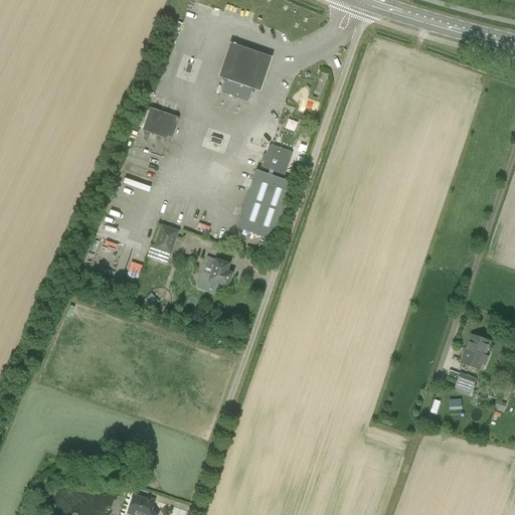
[(236,39),(223,76),(267,92),(279,54),(236,39)]
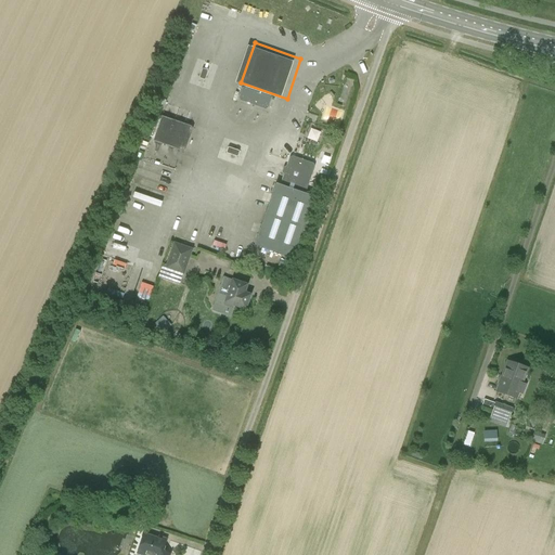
[(242,88),(239,98),(240,101),(265,110),(268,108),(271,98),(270,94),(245,87),(242,88)]
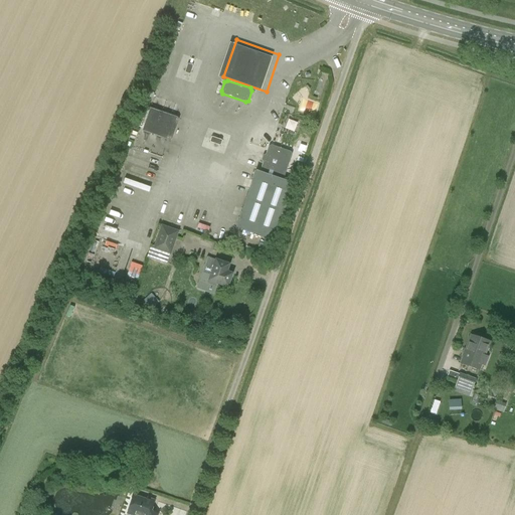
[(171,141),(179,118),(149,108),(142,131),(171,141)]
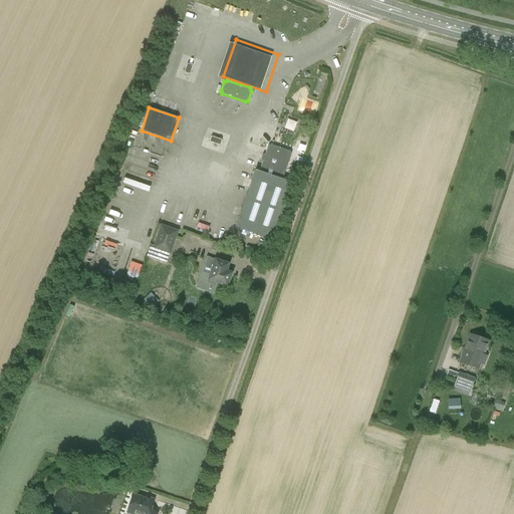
[(255,170),(235,227),(273,240),(293,183),(282,180),(291,155),(290,152),(270,145),(268,146),(259,171),(255,170)]
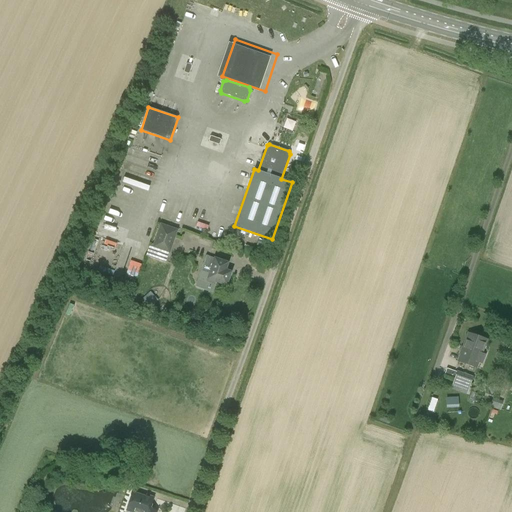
[(170,254),(178,229),(160,223),(152,248),(170,254)]
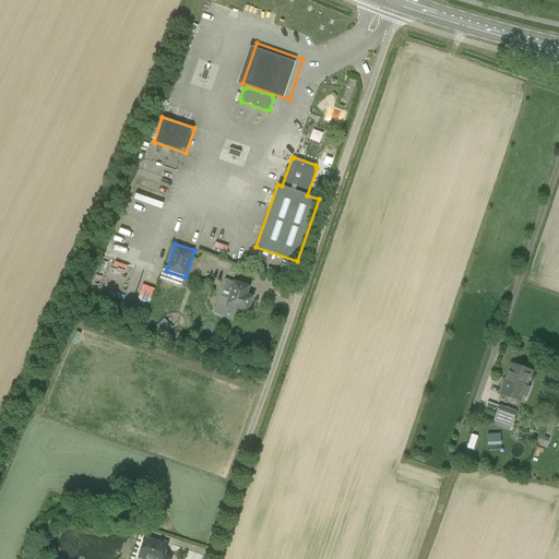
[(228,254),(239,257),(241,248),(230,246),(228,254)]
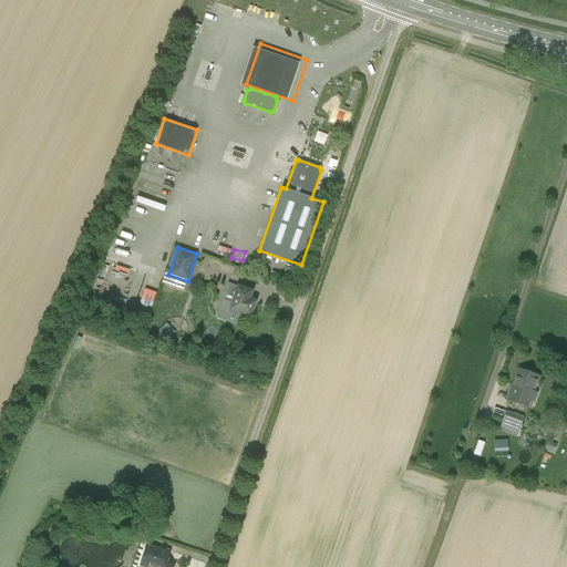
[(255,301),(238,296),(241,288),(228,284),(223,299),(232,302),(228,311),(237,315),(238,311),(250,316),(255,301)]
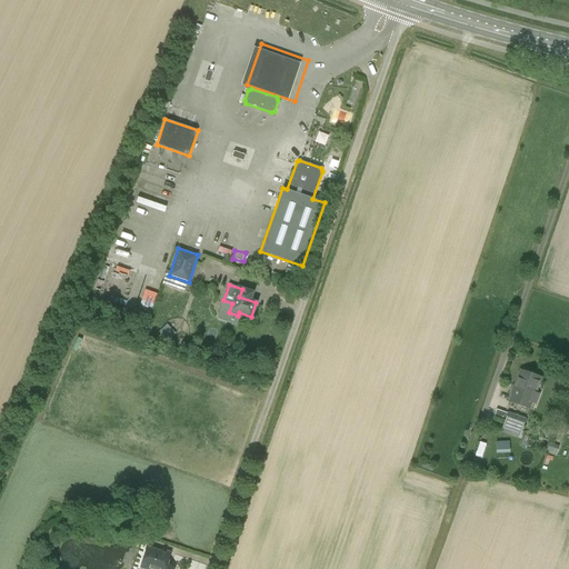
[(165,327),(158,332),(166,342),(173,336),(165,327)]
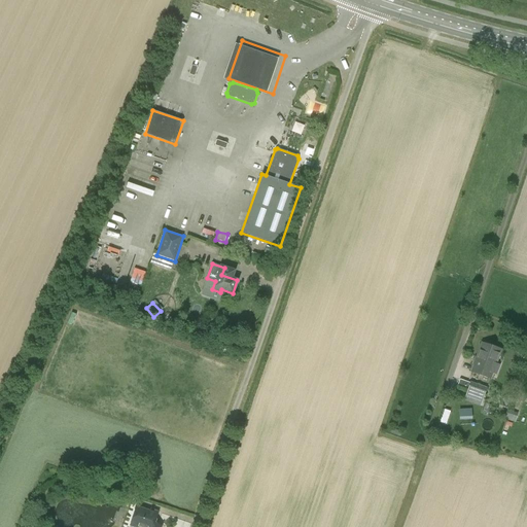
[(482,343),(471,372),(489,379),(499,349),(482,343)]
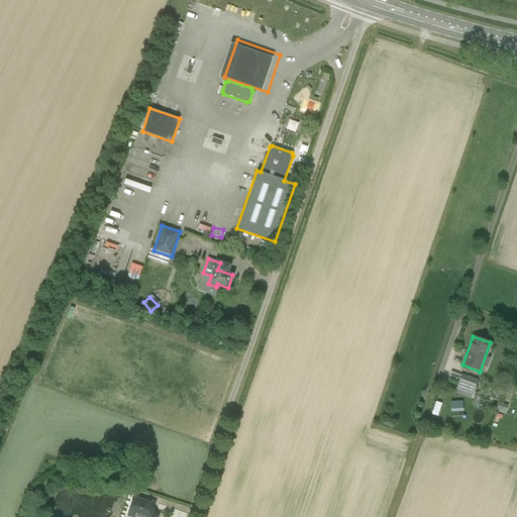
[(461,376),(455,393),(471,398),(477,381),(461,376)]
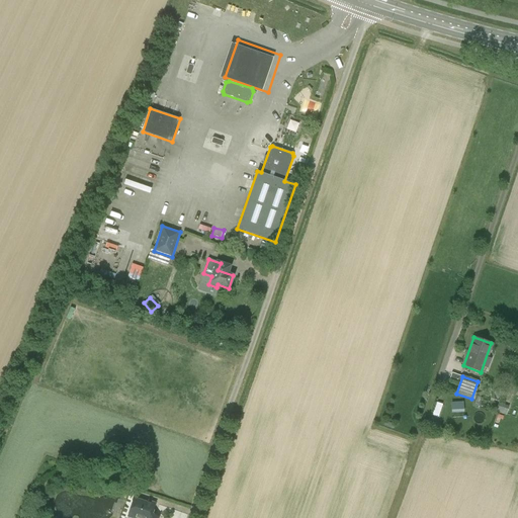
[(452,417),(463,417),(463,402),(452,401),(452,417)]
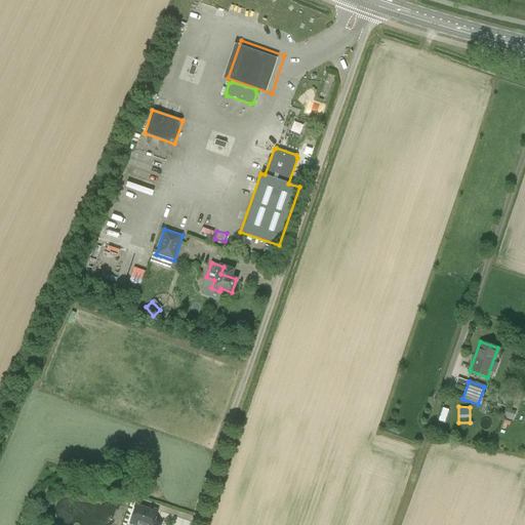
[(502,416),(513,420),(516,412),(506,408),(502,416)]
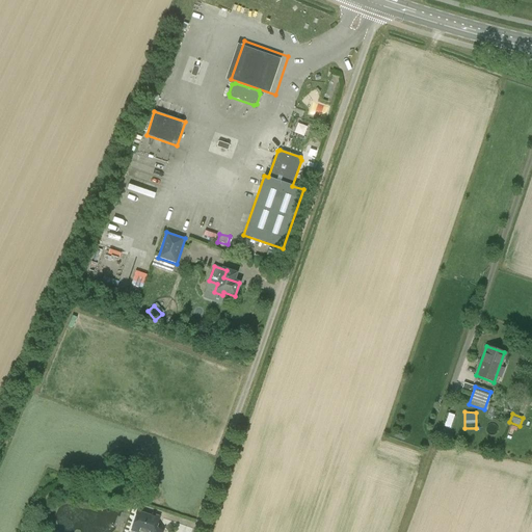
[(154,531),(159,517),(155,515),(155,517),(137,511),(131,531),(134,531),(154,531)]
